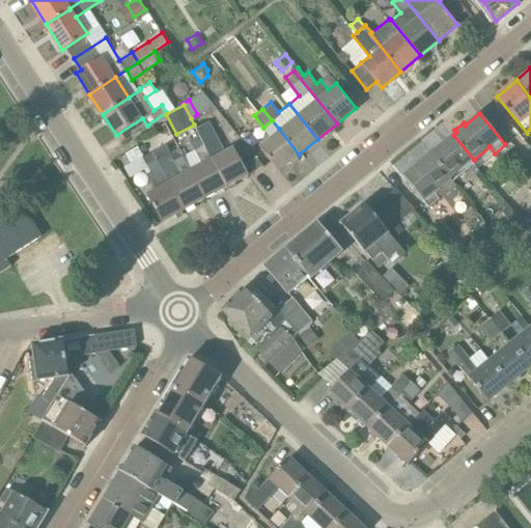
[(197,130),(198,133),(199,133),(200,135),(227,186),(249,174),(248,173),(263,165),(245,141),(233,146),(233,145),(224,149),(208,119),(195,127),(197,130)]
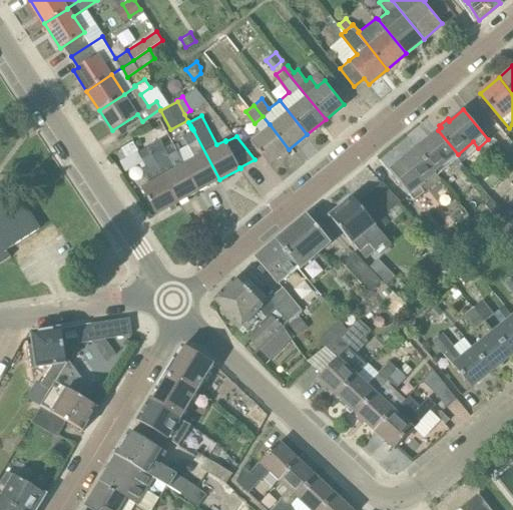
[(270,124),(250,140),(270,164),(289,149),(270,124)]
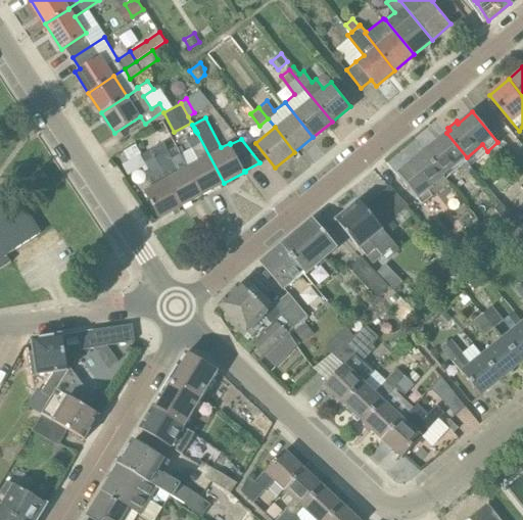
[(190,146),(180,152),(202,194),(224,183),(197,133),(196,131),(195,131),(186,137),(190,146)]
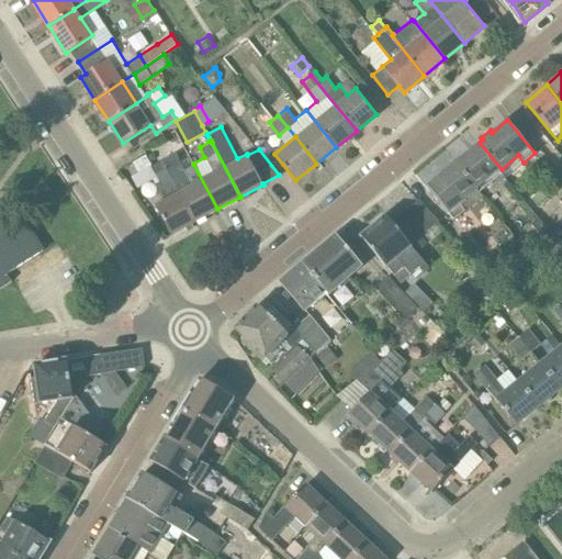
[(480,143),(453,164),(474,190),(490,178),(495,185),(507,176),(502,169),(480,143)]
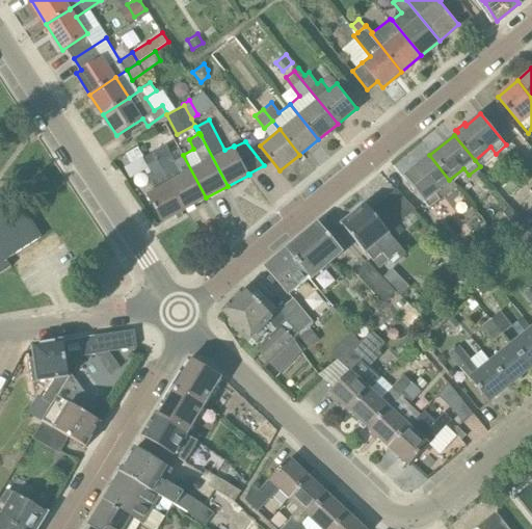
[(157,158),(184,209),(206,197),(183,155),(175,159),(166,143),(153,151),(157,158)]
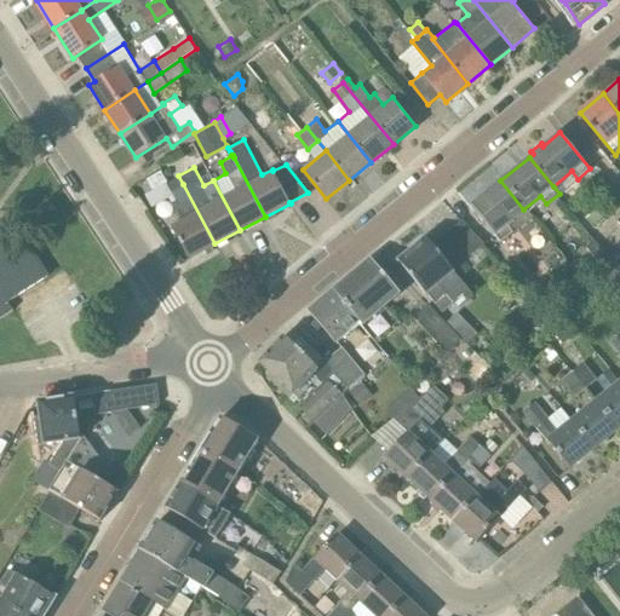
[(147,177),(153,190),(168,182),(162,170),(147,177)]
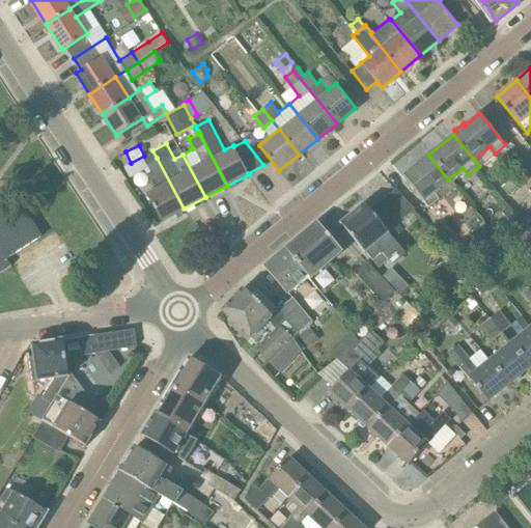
[(448,179),(428,155),(425,158),(423,156),(415,162),(417,165),(403,175),(428,207),(440,198),(434,192),(448,179)]
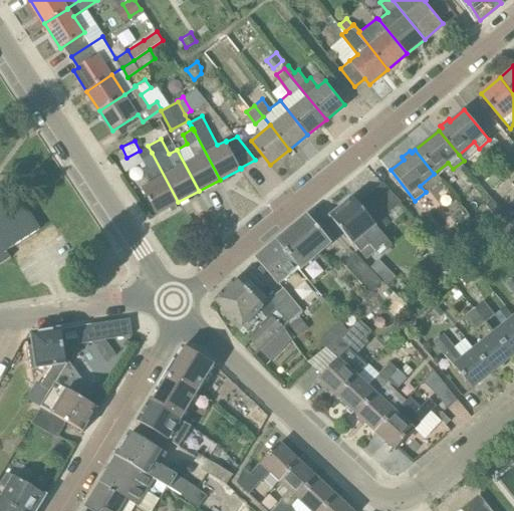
[(178,202),(152,153),(143,158),(150,169),(145,172),(151,183),(143,188),(157,214),(178,202)]
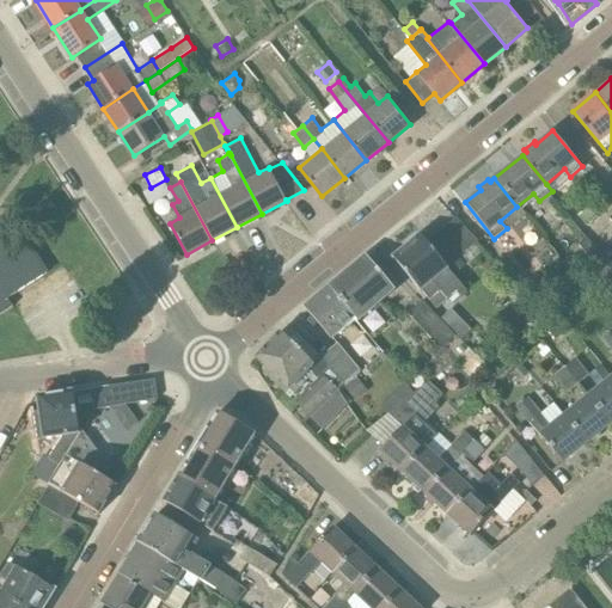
[(393,257),(421,290),(422,289),(435,306),(457,289),(460,294),(466,289),(446,264),(477,239),(472,233),(456,216),(426,240),(421,234),(393,257)]
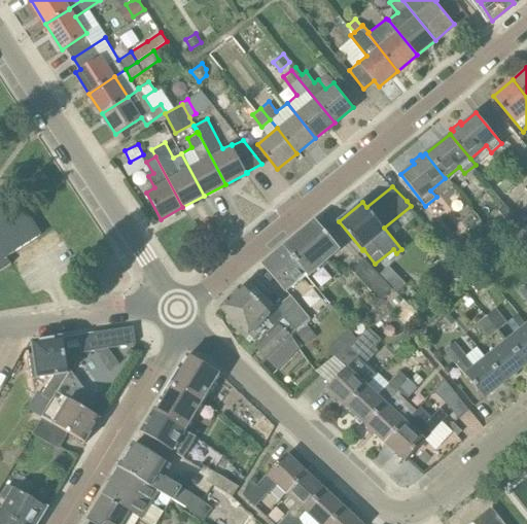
[(497,208),(505,218),(513,213),(504,203),(497,208)]
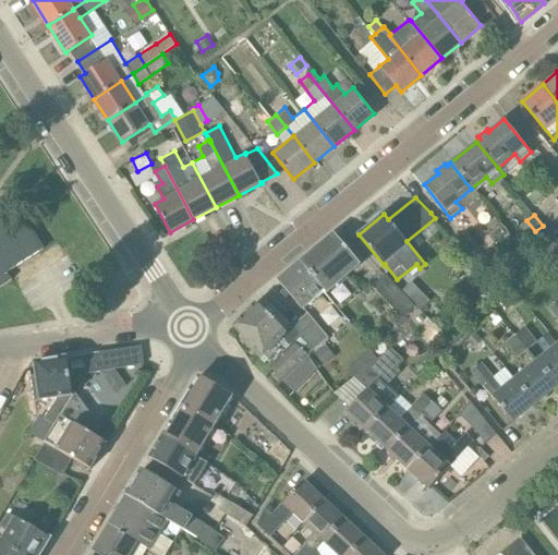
[(557,218),(546,228),(557,241),(557,218)]
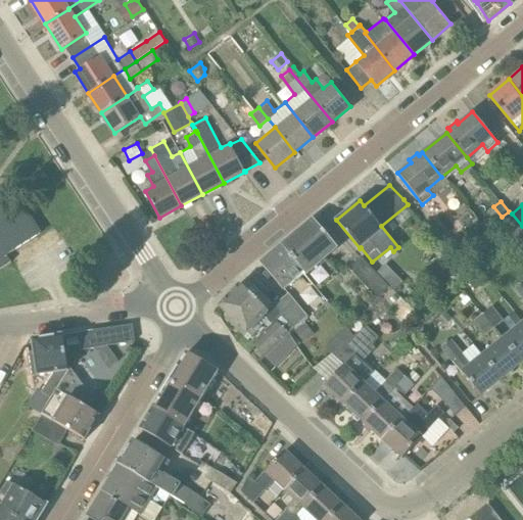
[(0,267),(11,261),(6,253),(40,232),(22,205),(0,220),(0,267)]
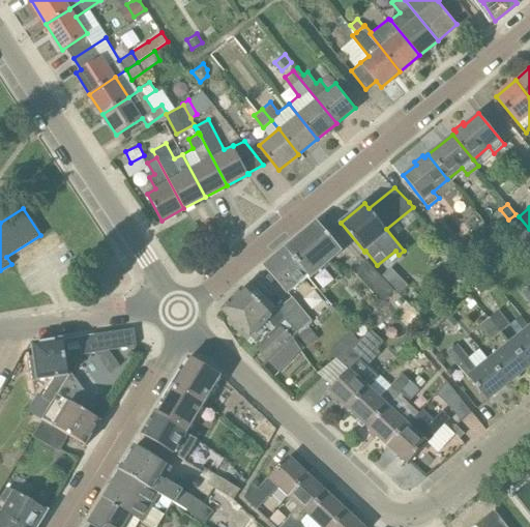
[(311,277),(343,251),(317,221),(285,247),(308,274),(307,275),(311,277)]
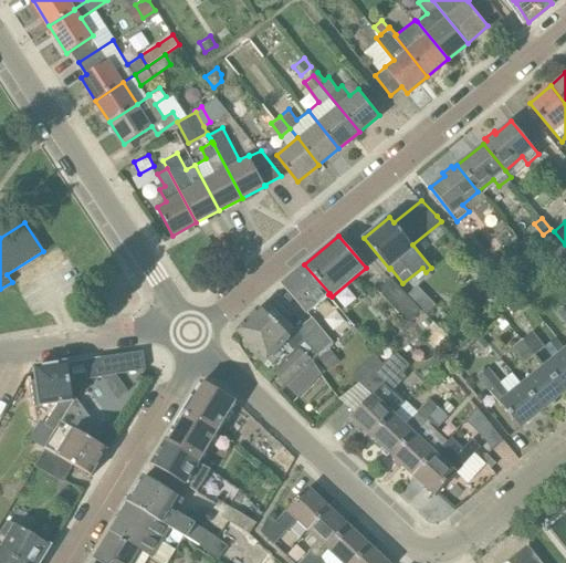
[(425,237),(415,244),(420,251),(430,243),(425,237)]
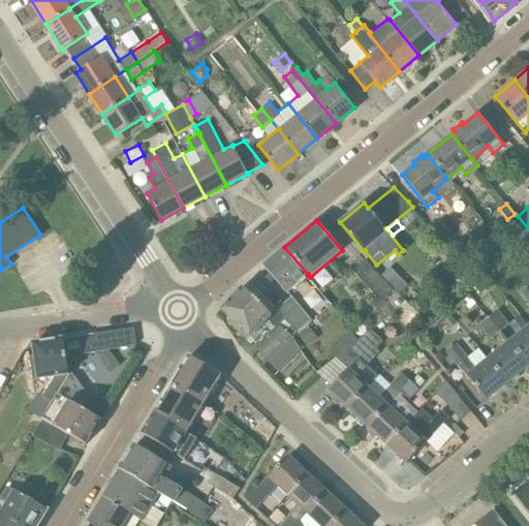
[(457,244),(466,255),(473,249),(464,238),(457,244)]
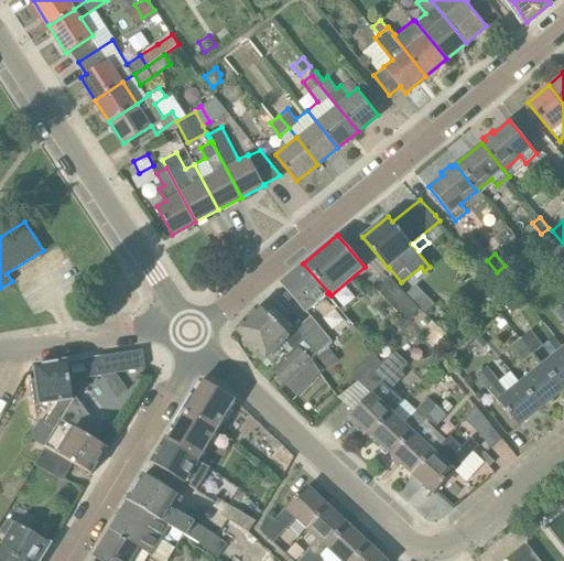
[(282,282),(306,311),(327,293),(328,292),(303,263),(282,282)]
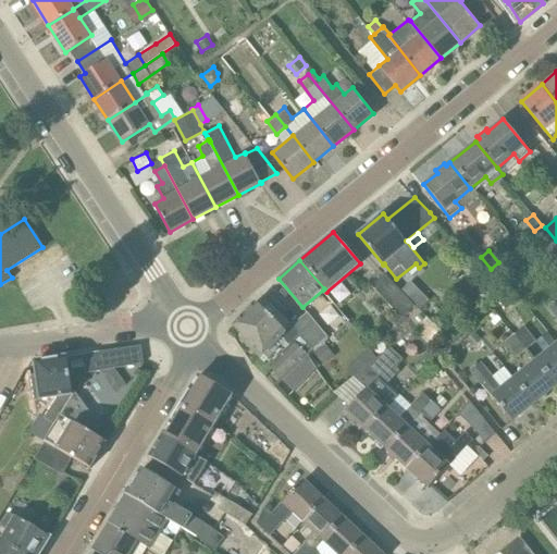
[(415,304),(384,271),(370,284),(400,317),(415,304)]
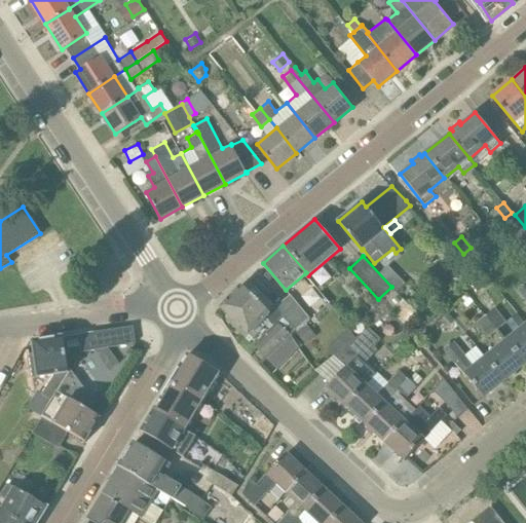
[(479,272),(477,275),(470,282),(478,290),(487,281),(479,272)]
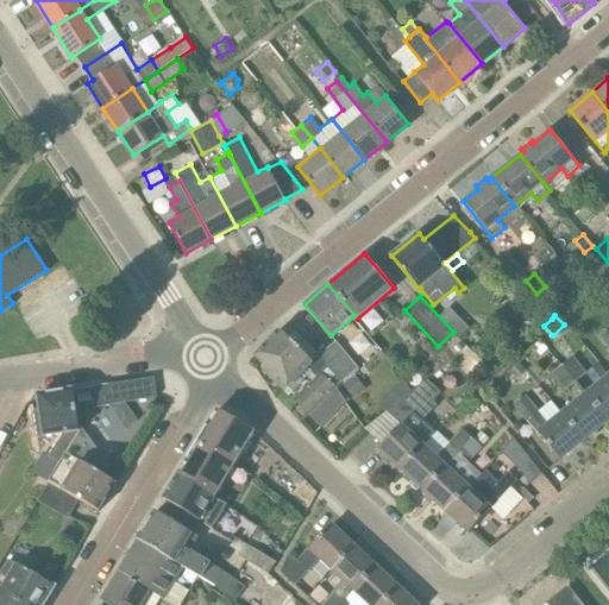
[(341,380),(320,351),(319,352),(319,351),(319,350),(288,321),(256,355),(265,365),(262,369),(284,390),(307,365),(315,375),(293,397),(309,414),(336,385),(341,380)]
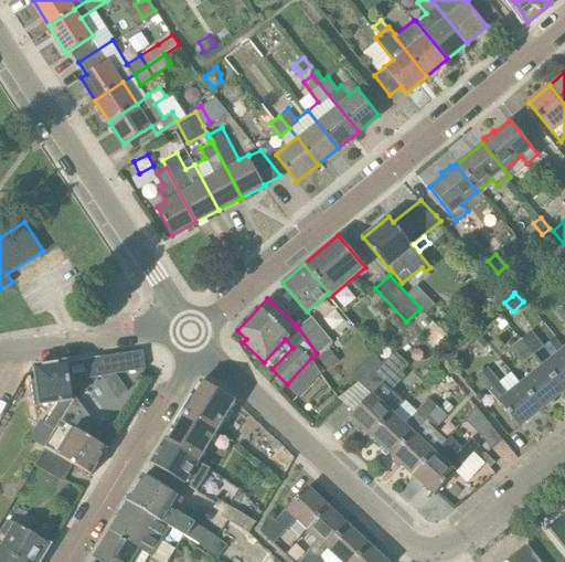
[(564,300),(555,309),(564,320),(564,300)]
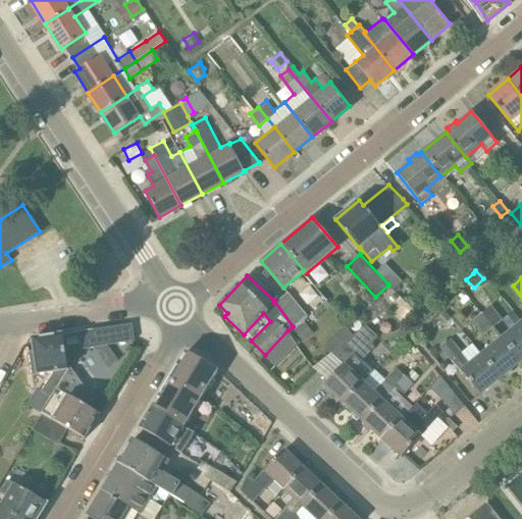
[(274,301),(293,326),(307,314),(286,291),(274,301)]
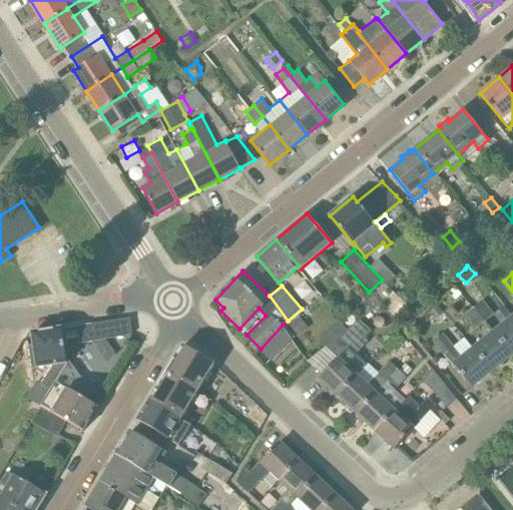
[(493,330),(512,354),(512,352),(512,314),(502,323),(482,298),(473,306),(483,320),(484,319),(487,323),(493,330)]
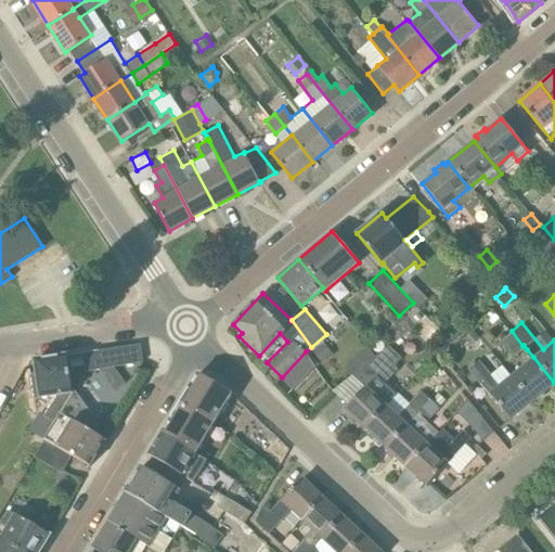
[(474,328),(464,336),(469,343),(479,335),(474,328)]
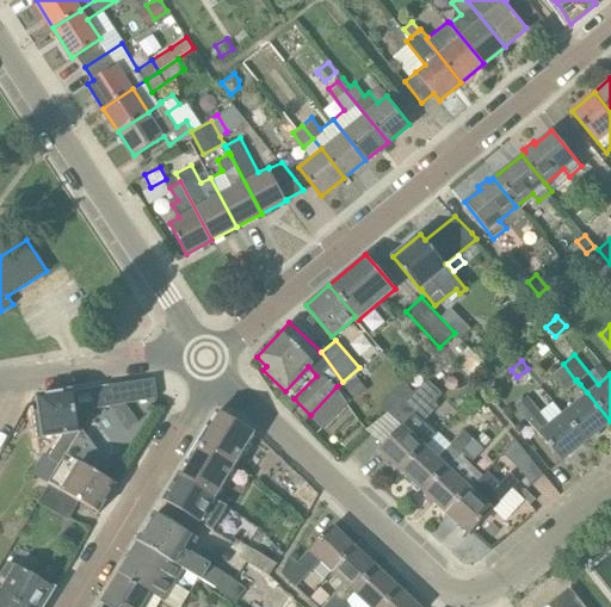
[(580,385),(575,381),(563,364),(551,373),(568,394),(580,385)]
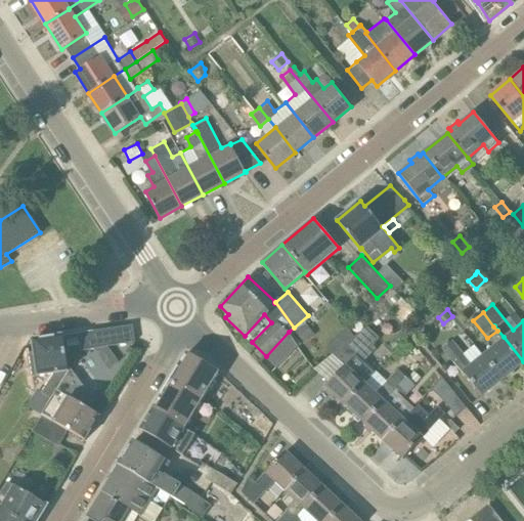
[(314,332),(304,319),(294,328),(303,341),(314,332)]
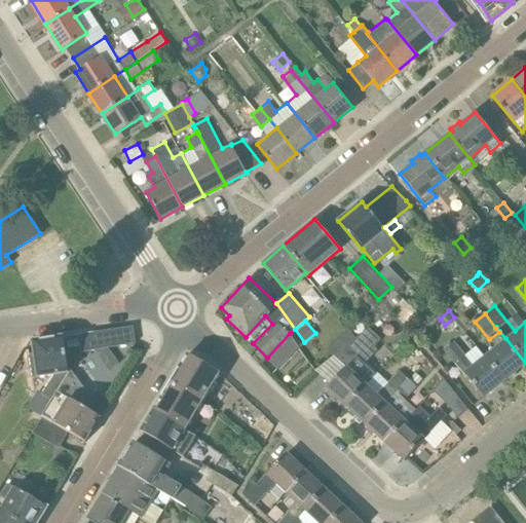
[(135,341),(132,325),(92,331),(81,349),(135,341)]
